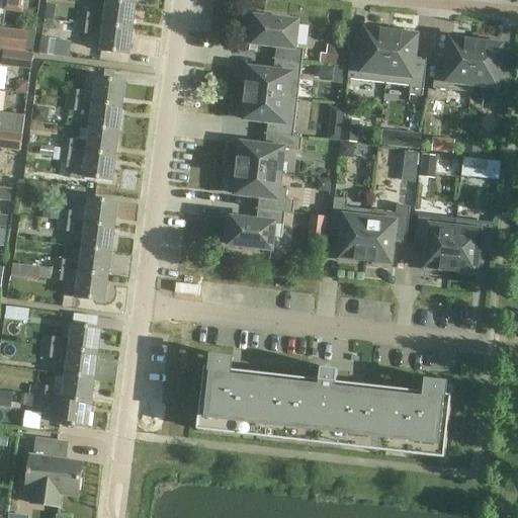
[(5,0),(4,10),(22,13),(23,0),(5,0)]
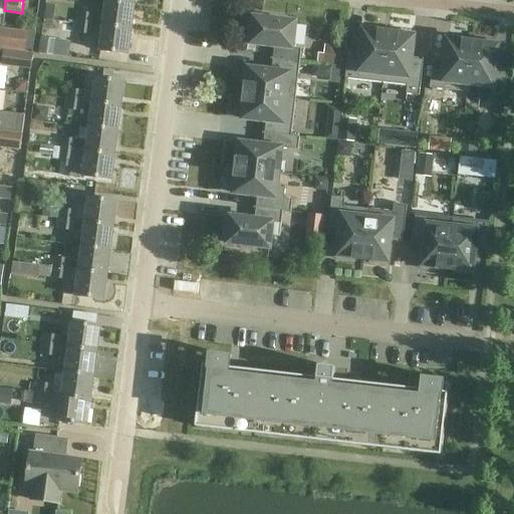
[(132,30),(135,6),(106,2),(103,27),(132,30)]
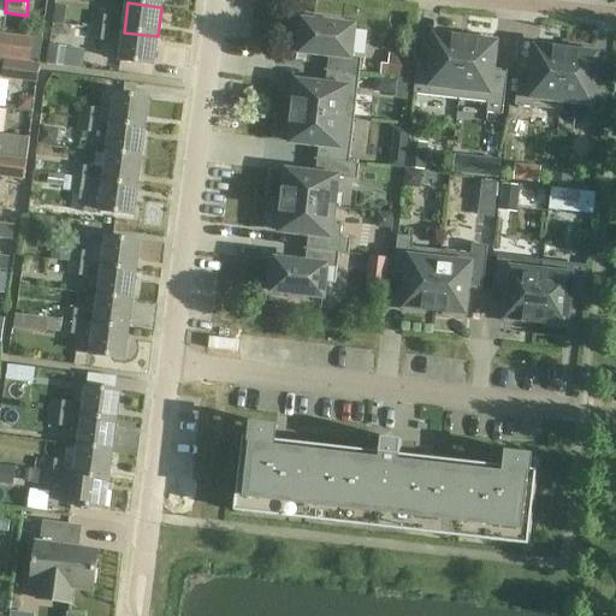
[(75,25),(90,28),(92,13),(76,12),(75,25)]
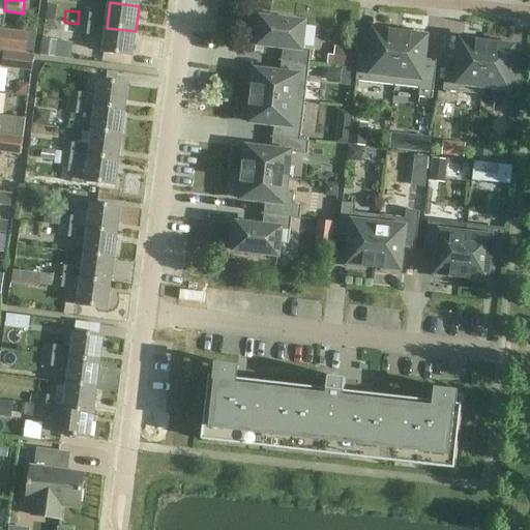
[(80,12),(79,24),(95,26),(96,15),(80,12)]
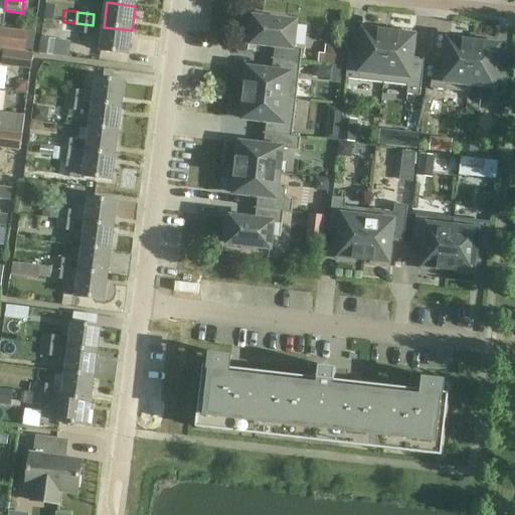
[(275,47),(274,59),(301,62),(302,50),(294,48),(297,23),(284,22),(284,18),(268,17),(268,20),(254,19),(254,23),(250,22),(248,40),(252,41),(251,44),(275,47)]
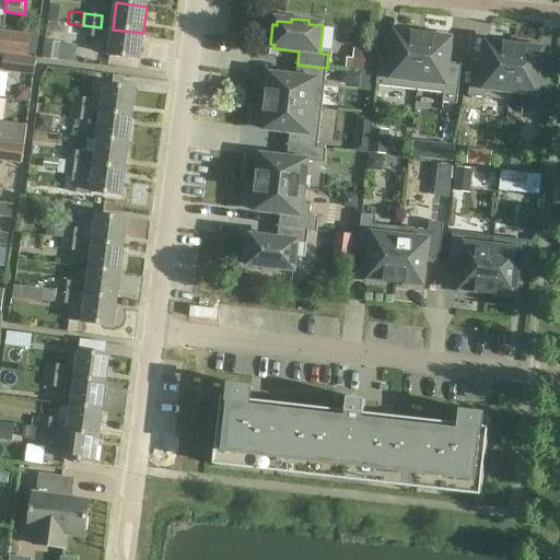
[(100,39),(101,27),(83,25),(82,37),(100,39)]
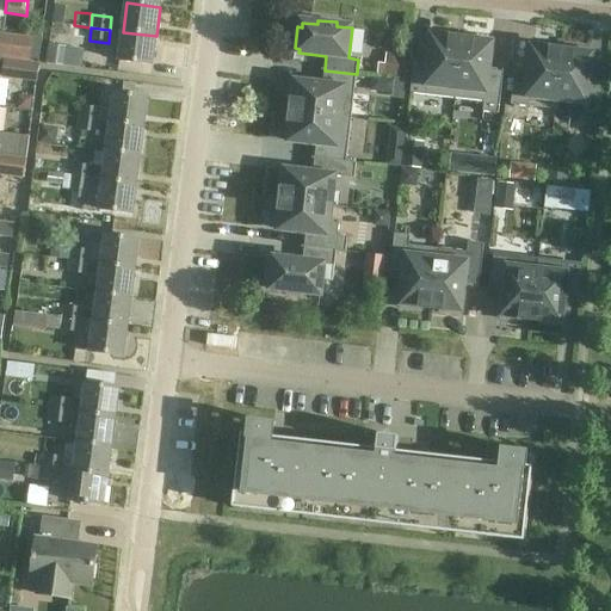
[(152,66),(156,36),(123,32),(118,61),(152,66)]
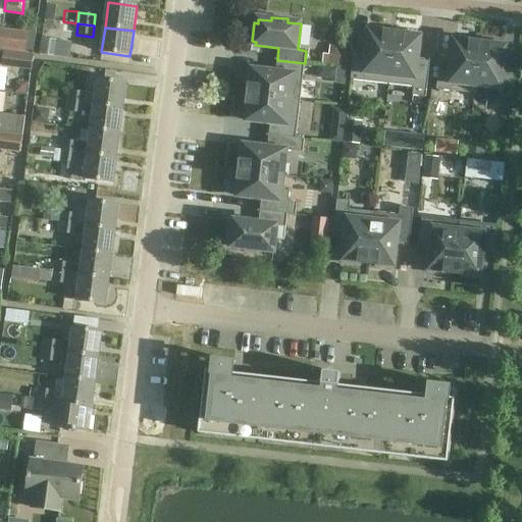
[(388,85),(395,34),(387,33),(387,30),(370,28),(367,55),(355,54),(355,52),(354,51),(351,81),(388,85)]
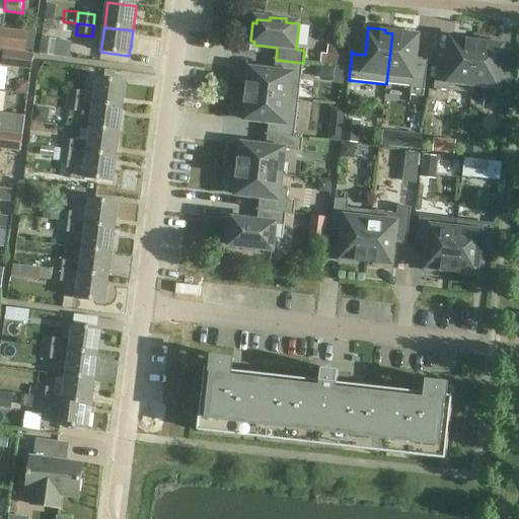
[(0,35),(0,49),(25,52),(28,32),(1,28),(0,35)]
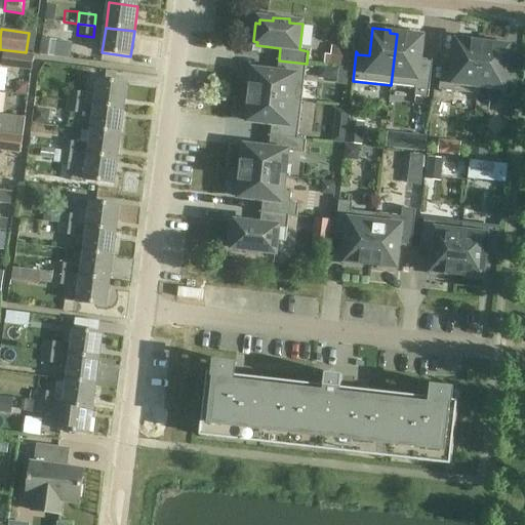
[(404,35),(397,34),(391,85),(416,88),(415,96),(429,98),(433,61),(432,61),(432,63),(419,62),(422,34),(405,32),(404,35)]
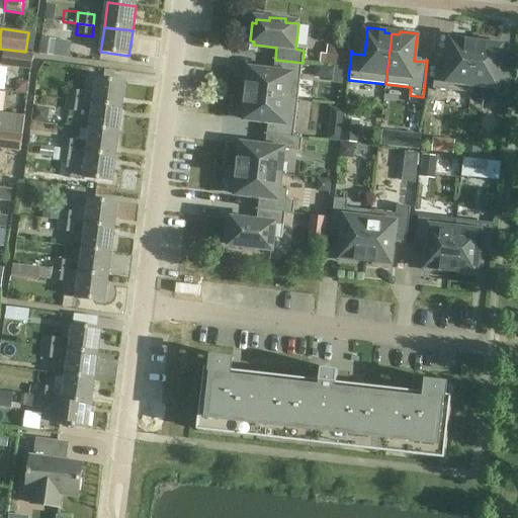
[(471,85),(477,44),(469,42),(469,39),(452,37),(449,65),(437,63),(437,61),(433,89),(471,94),(473,86),(471,85)]
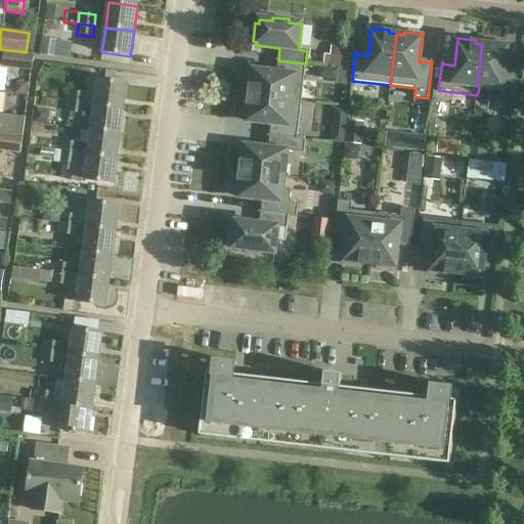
[(55,57),(56,40),(42,39),(40,56),(55,57)]
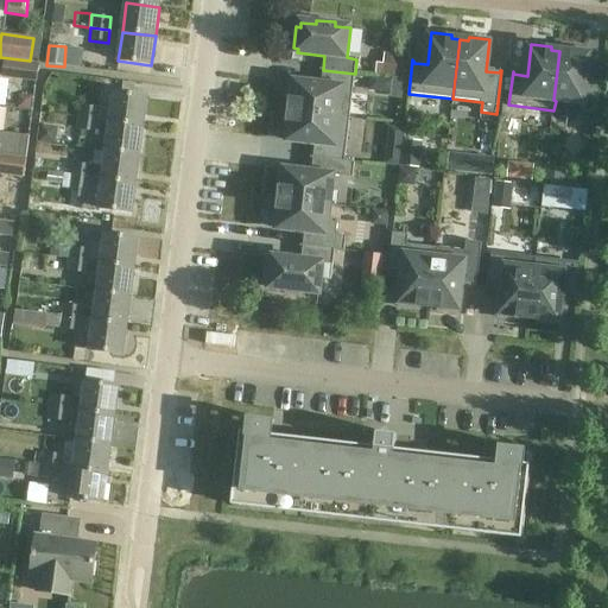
[(568,52),(559,51),(553,100),(556,101),(583,103),(582,113),(597,115),(601,81),(600,81),(600,83),(586,82),(589,51),(569,49),(568,52)]
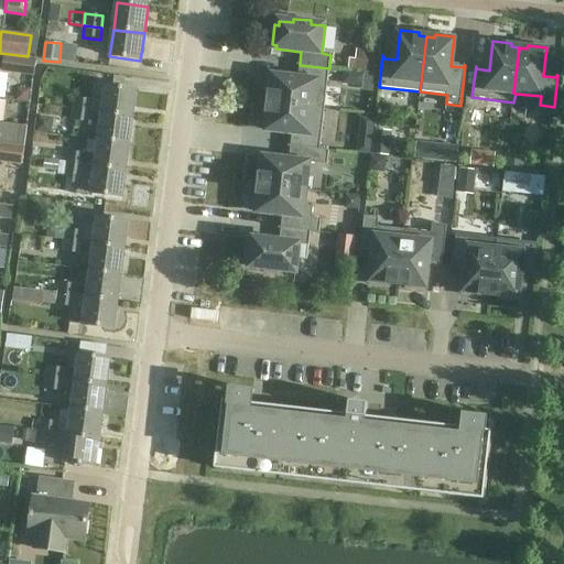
[(359,51),(357,69),(372,72),(375,53),(359,51)]
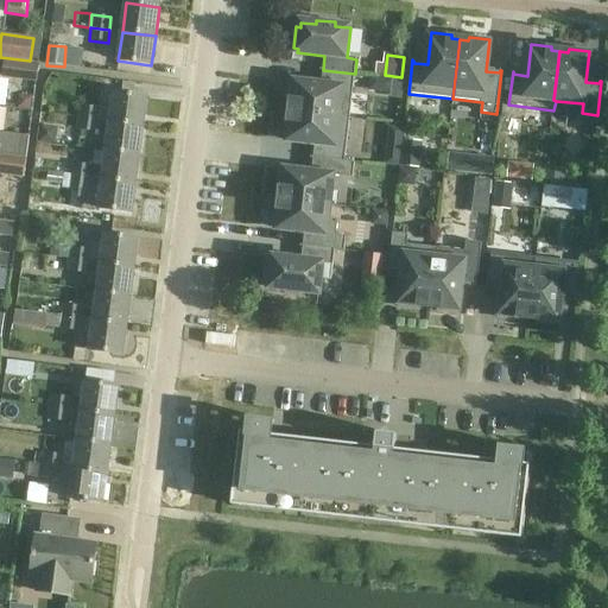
[(4,77),(38,82),(40,64),(6,61),(4,77)]
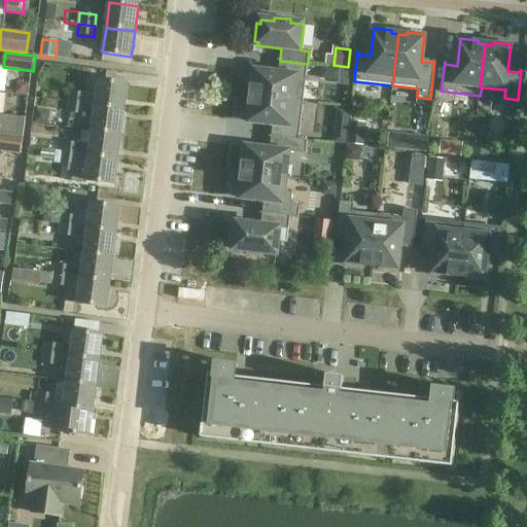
[(303,102),(308,64),(280,61),(279,74),(251,71),(249,89),(252,89),(251,97),(303,102)]
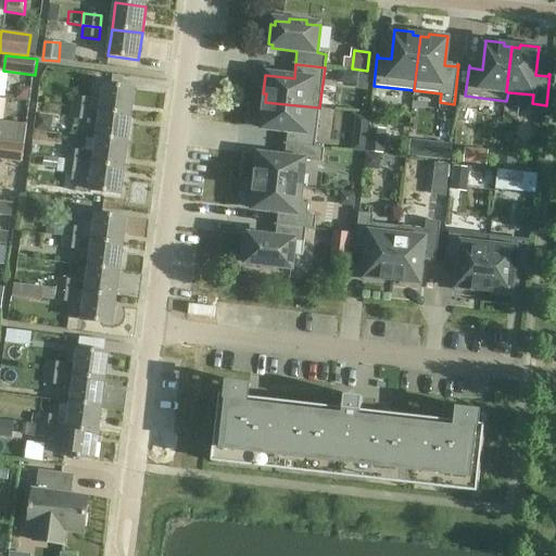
[(342,71),(341,85),(363,86),(363,84),(364,73),(342,71)]
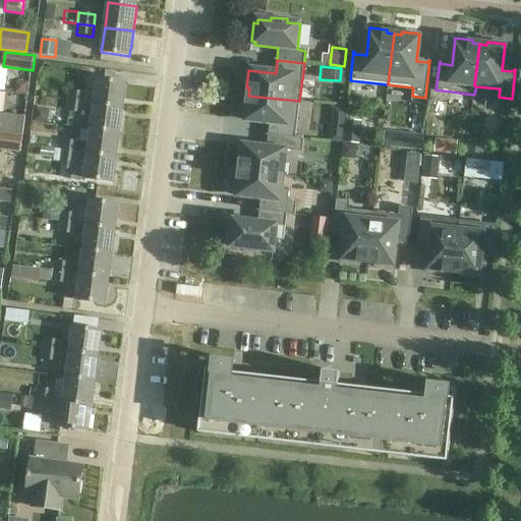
[(98,79),(96,94),(68,91),(67,101),(83,103),(94,105),(94,104),(123,108),(126,83),(98,79)]
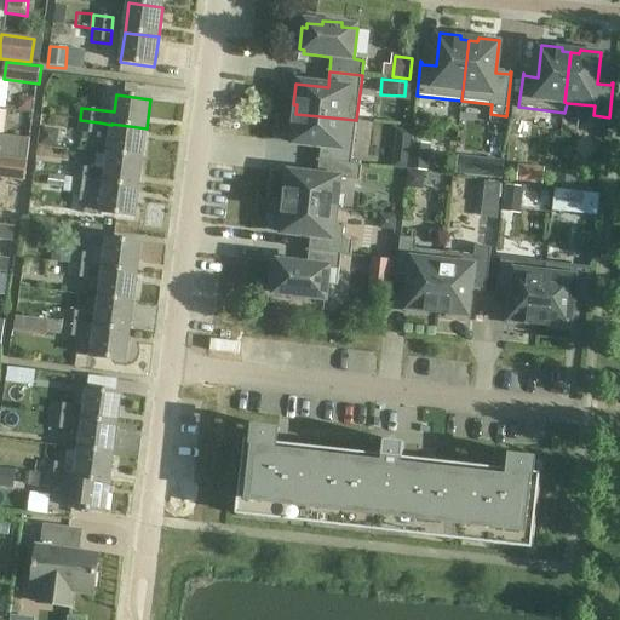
[(19,97),(17,112),(30,113),(33,99),(19,97)]
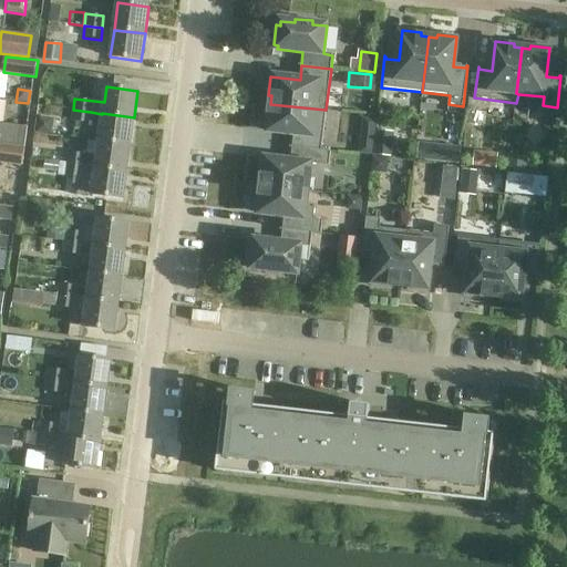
[(294,134),(292,147),(321,151),(326,110),(270,104),(270,112),(267,112),(265,131),(294,134)]
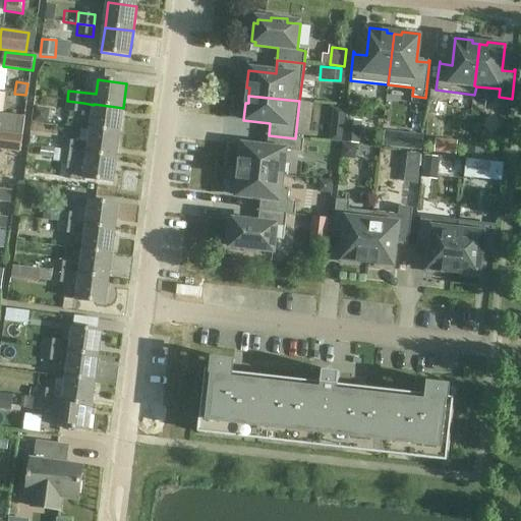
[(81,114),(83,103),(67,101),(65,111),(81,114)]
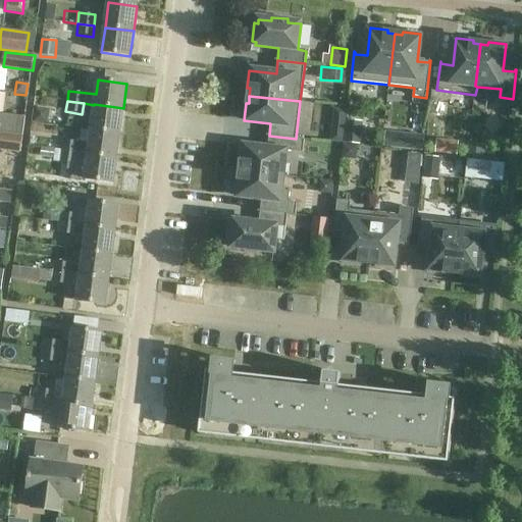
[(119,134),(123,108),(94,104),(94,105),(91,129),(119,134)]
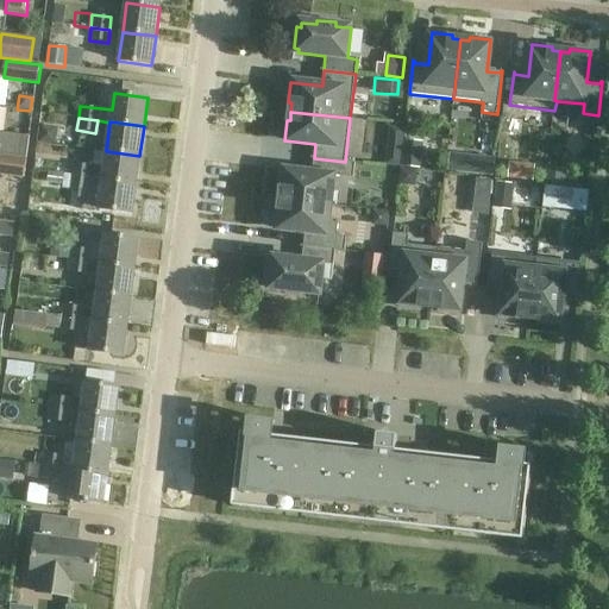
[(389,127),(384,167),(400,168),(405,129),(389,127)]
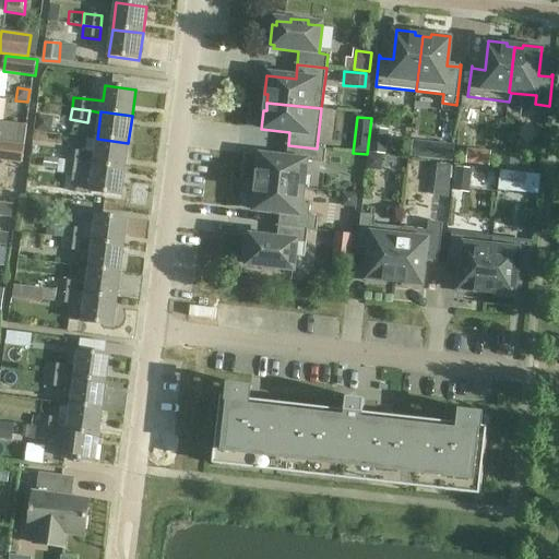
[(0,142),(24,145),(26,127),(0,122),(0,142)]
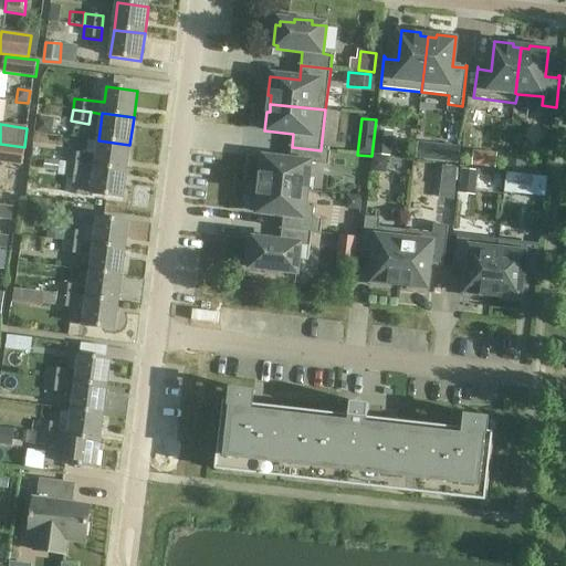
[(375,132),(373,156),(390,157),(392,133),(375,132)]
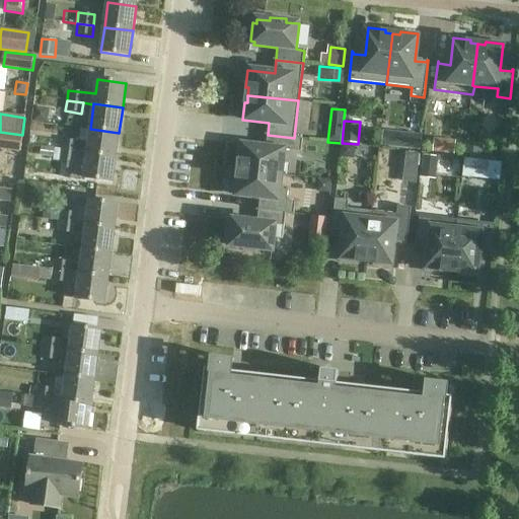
[(116,157),(119,133),(90,129),(88,142),(57,139),(56,149),(60,149),(60,150),(116,157)]
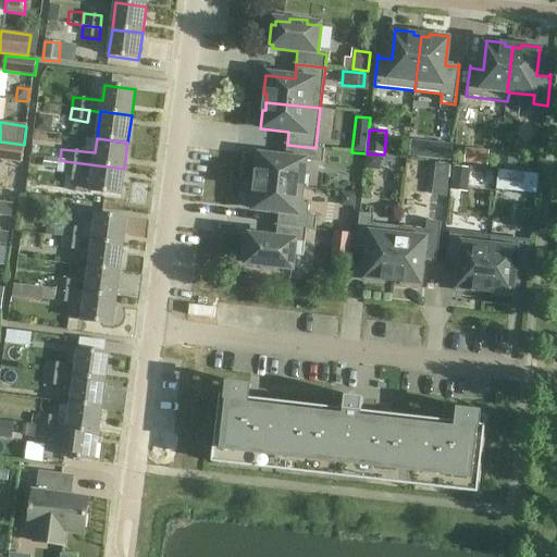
[(409,157),(450,162),(453,146),(411,140),(409,157)]
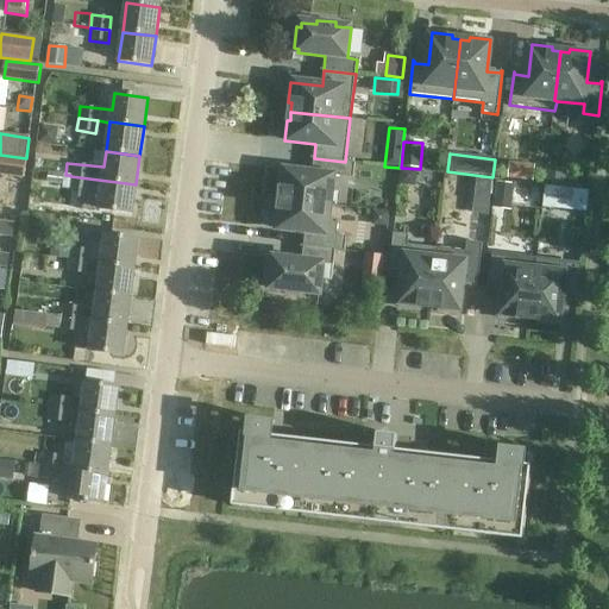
[(0,175),(24,179),(26,159),(0,156),(0,175)]
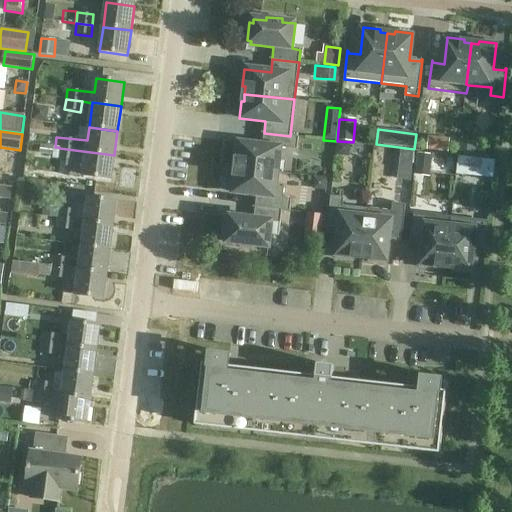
[(236,168),(277,173),(280,148),(297,150),(299,137),(290,136),(264,133),(262,146),(236,143),(234,160),(237,161),(236,168)]
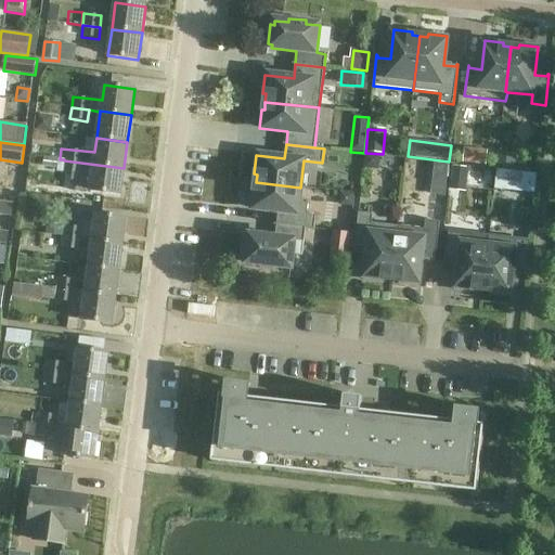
[(464,149),(462,164),(485,166),(487,151),(464,149)]
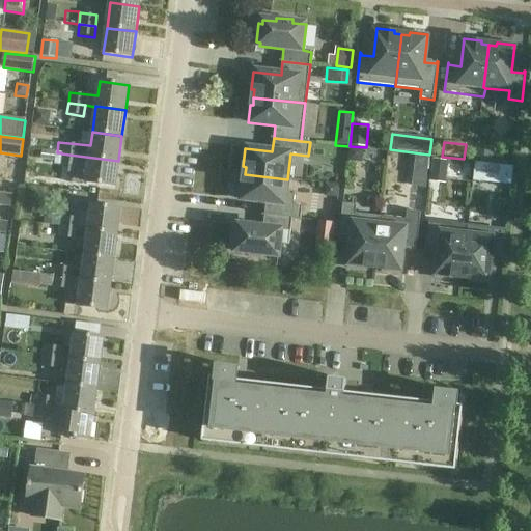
[(350,147),(347,162),(362,163),(363,149),(350,147)]
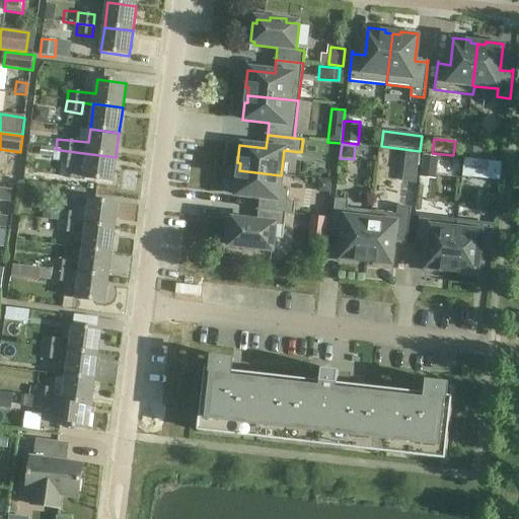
[(465,144),(463,158),(480,159),(483,145),(465,144)]
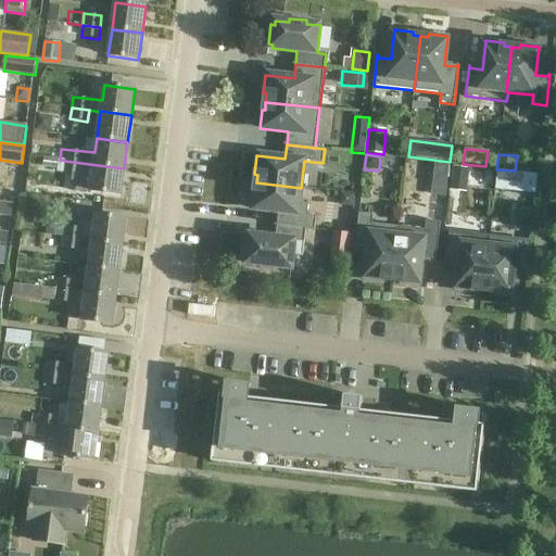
[(90,191),(99,192),(121,196),(124,168),(64,161),(63,172),(79,174),(78,177),(91,178),(90,191)]
